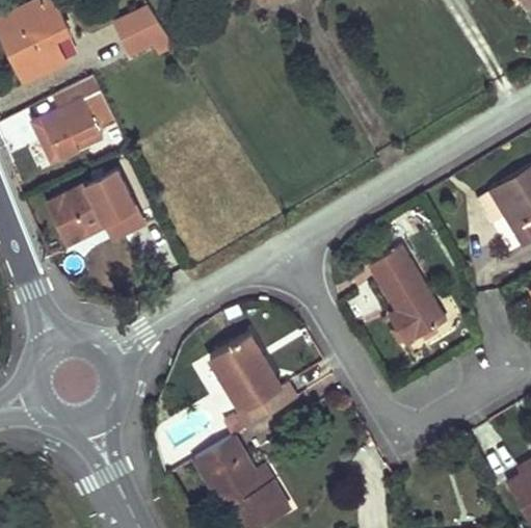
[(51,0),(38,0),(0,19),(0,29),(25,82),(65,64),(54,40),(68,32),(51,0)]
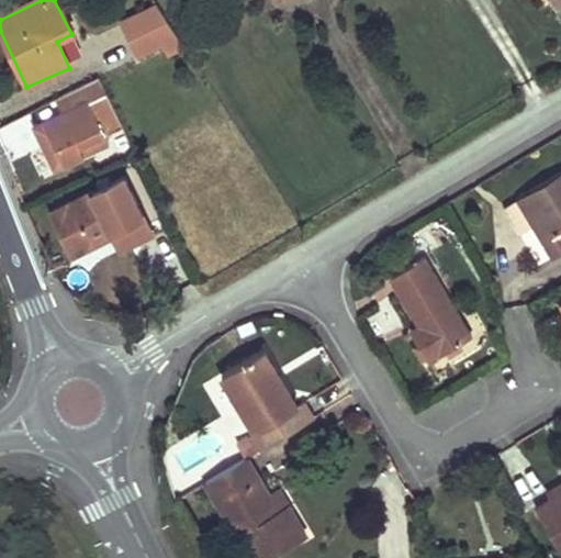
[(560,0),(548,0),(556,12),(560,9),(560,0)]
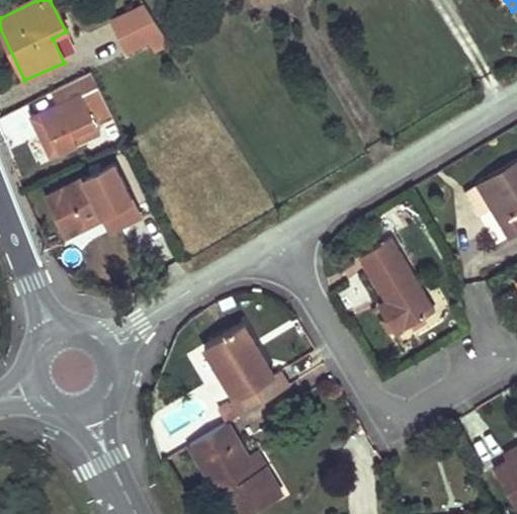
[(146,8),(112,23),(130,56),(133,55),(165,37),(146,8)]
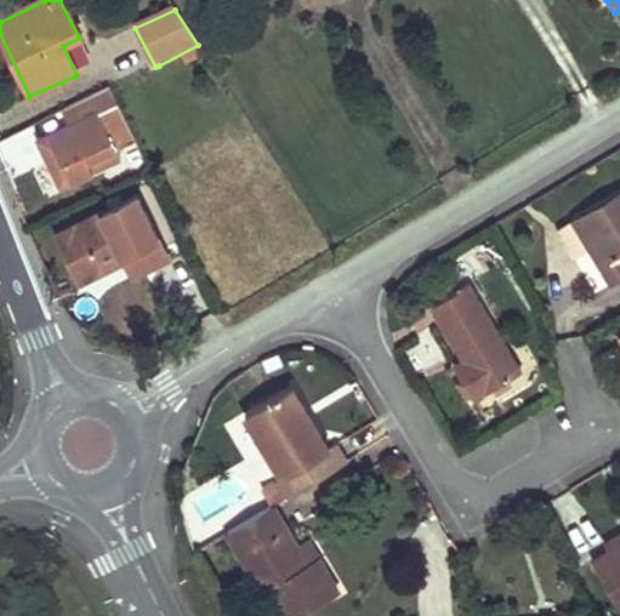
[(198,45),(159,66),(164,75),(205,55),(198,45)]
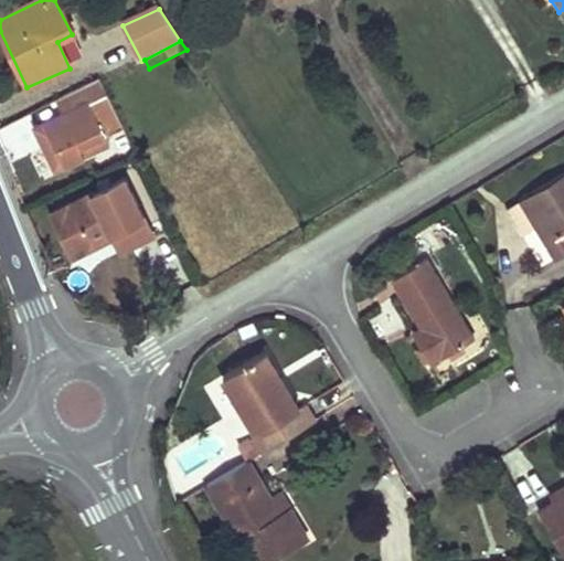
[(98,83),(73,95),(80,108),(105,96),(98,83)]
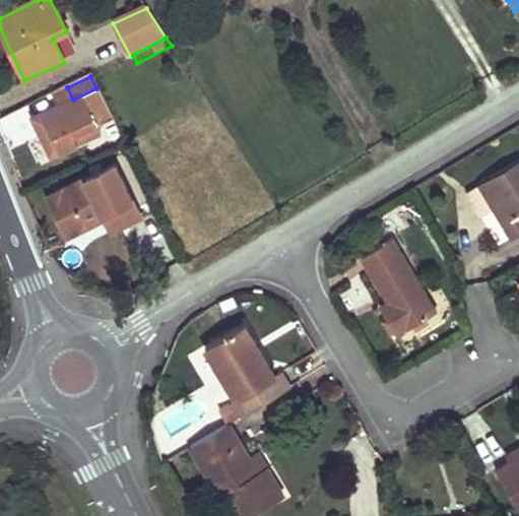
[(73,100),(40,116),(59,155),(87,142),(82,132),(112,119),(96,88),(73,100)]
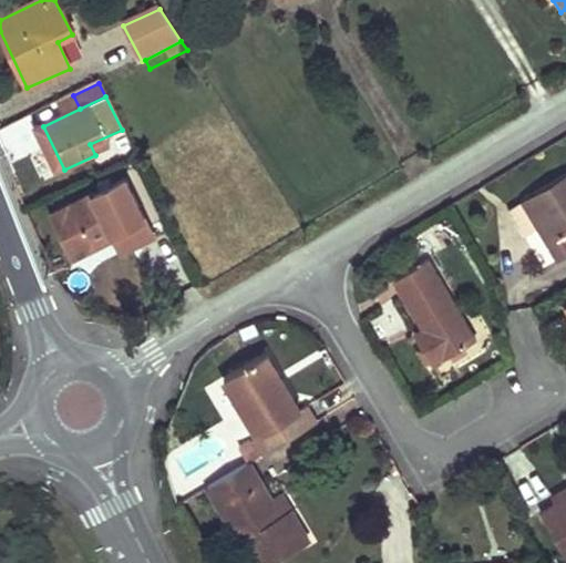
[(43,126),(33,131),(53,175),(64,170),(43,126)]
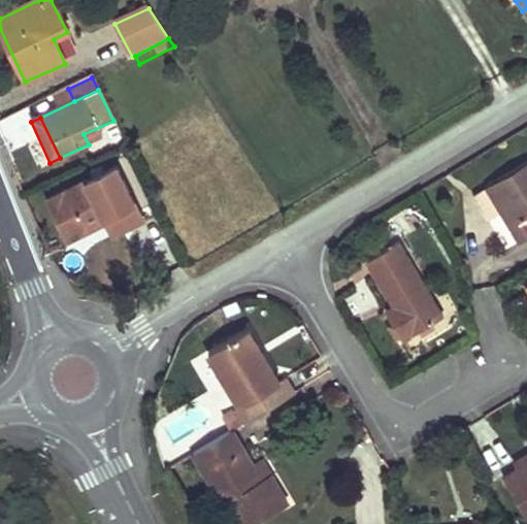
[(526,164),(471,197),(485,219),(498,210),(517,242),(526,235),(526,164)]
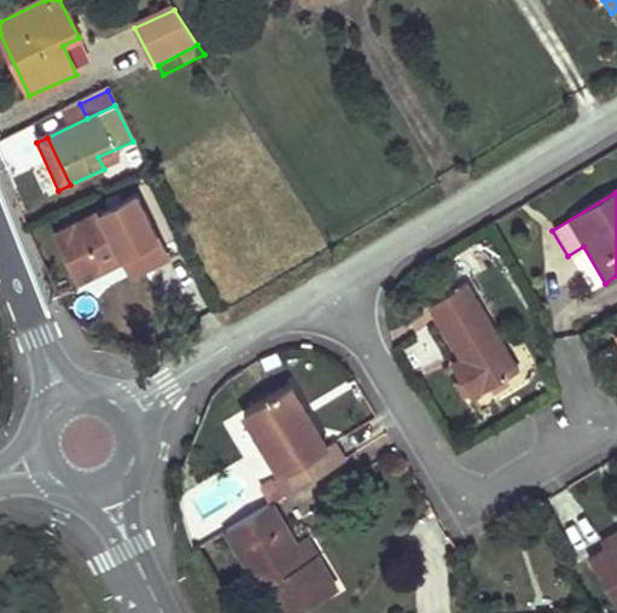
[(156,244),(135,202),(122,208),(118,199),(106,205),(110,214),(56,239),(79,286),(122,266),(120,260),(156,244)]
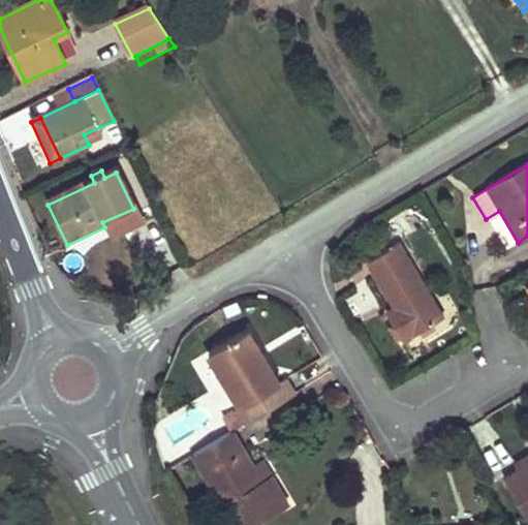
[(142,227),(133,209),(102,222),(104,227),(111,242),(142,227)]
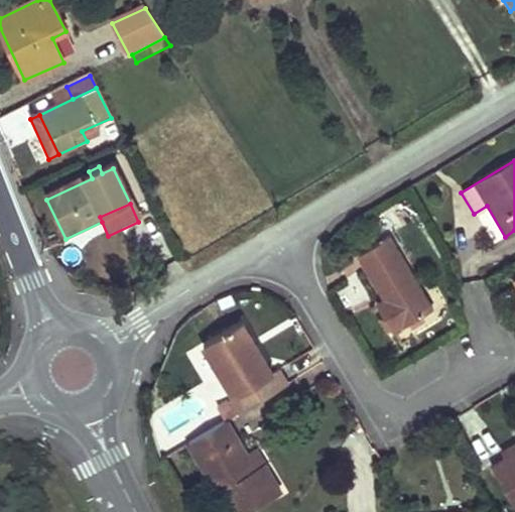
[(425,297),(390,236),(359,255),(386,300),(391,309),(383,315),(394,334),(433,311),(425,297)]
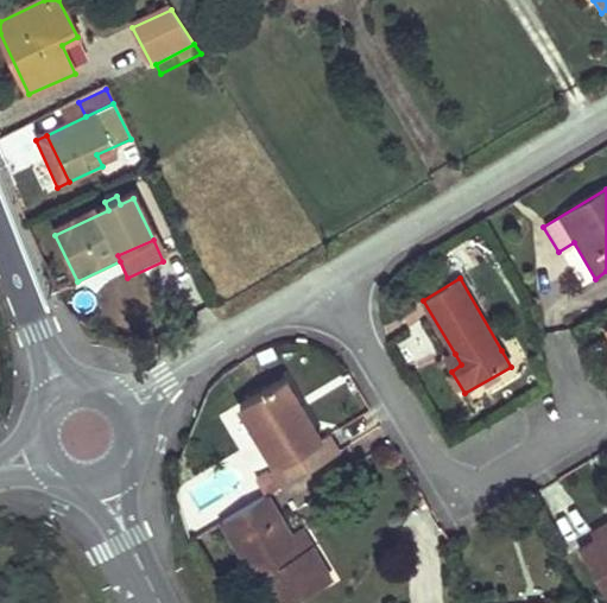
[(501,350),(511,367),(524,360),(514,343),(501,350)]
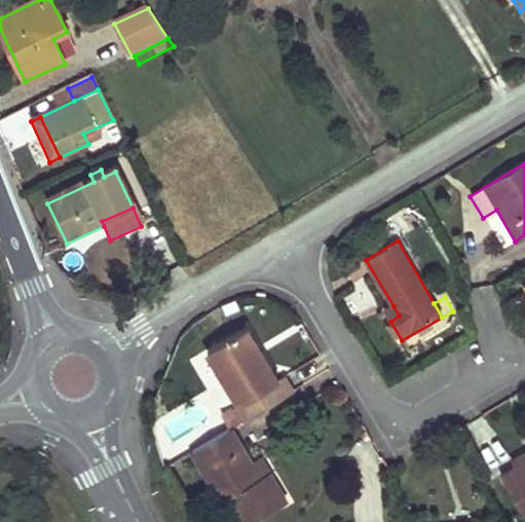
[(399,315),(394,306),(384,312),(390,322),(399,315)]
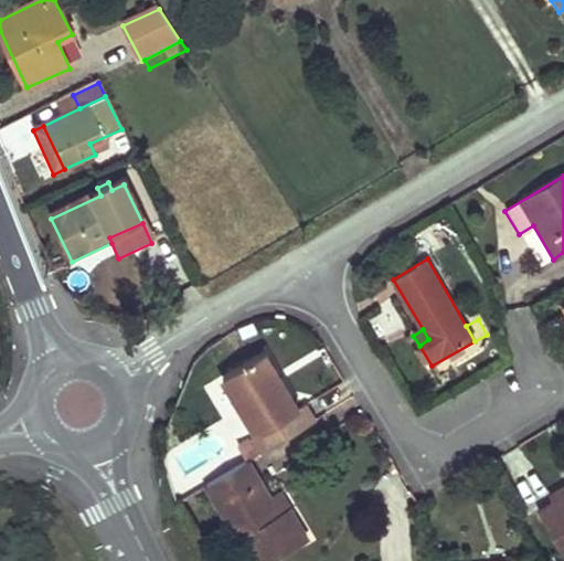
[(299,412),(265,352),(223,378),(257,436),(266,451),(315,422),(306,408),(299,412)]
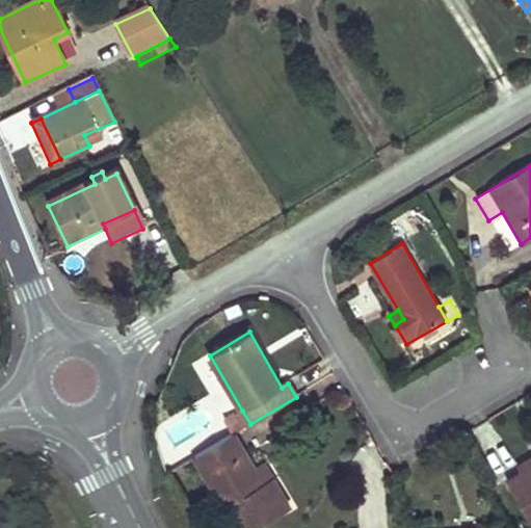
[(226,420),(234,434),(250,424),(242,411),(226,420)]
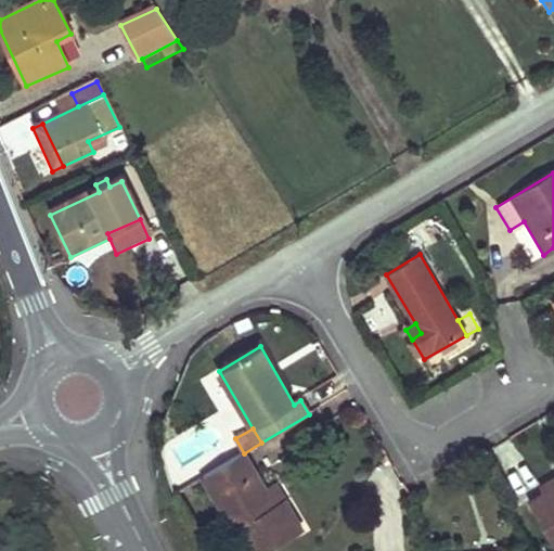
[(265,489),(244,453),(203,477),(235,530),(245,525),(260,550),(270,550),(304,530),(284,499),(274,505),(265,489)]
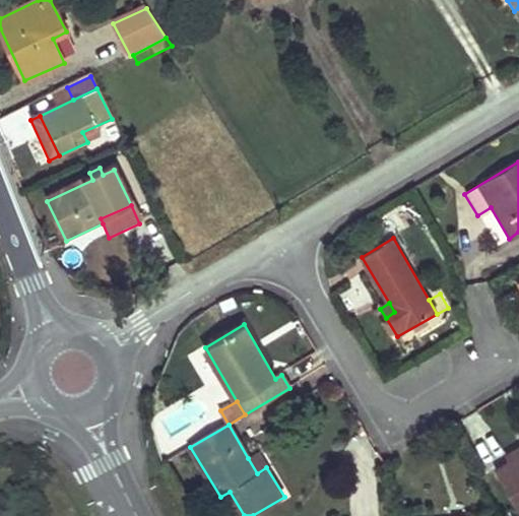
[(518,452),(508,459),(511,464),(518,459),(518,452)]
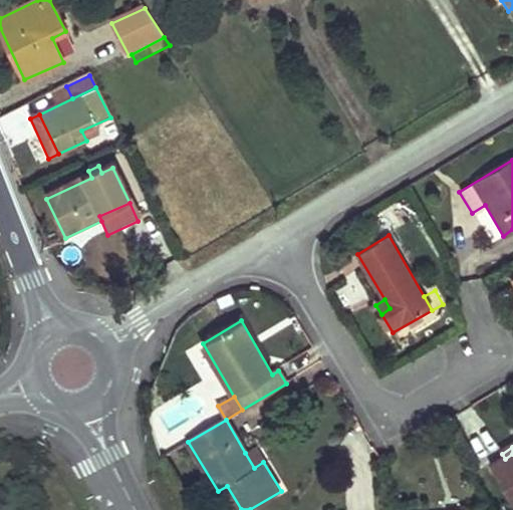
[(263,462),(255,448),(245,453),(254,468),(263,462)]
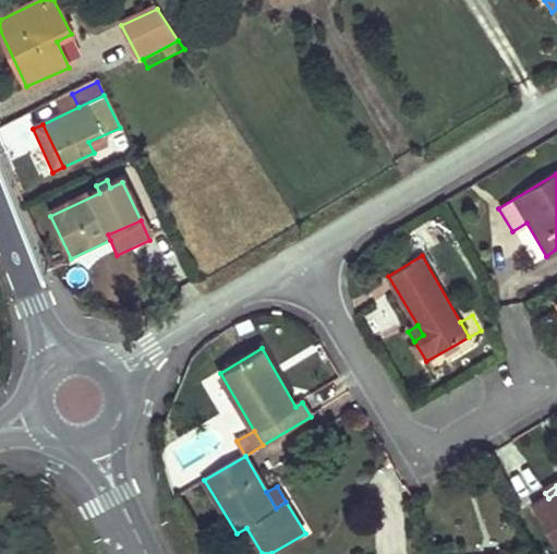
[(556,493),(548,498),(532,508),(551,539),(556,550),(556,493)]
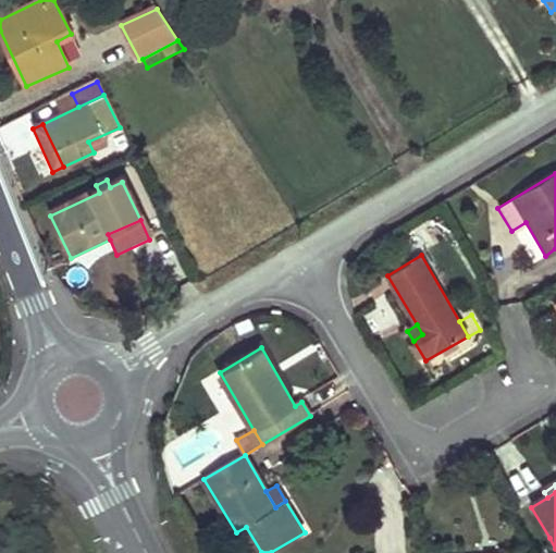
[(550,538),(531,507),(514,518),(531,549),(550,538)]
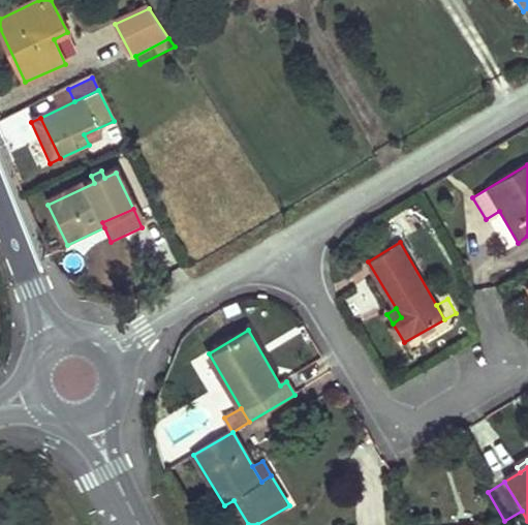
All buildings are outlined.
